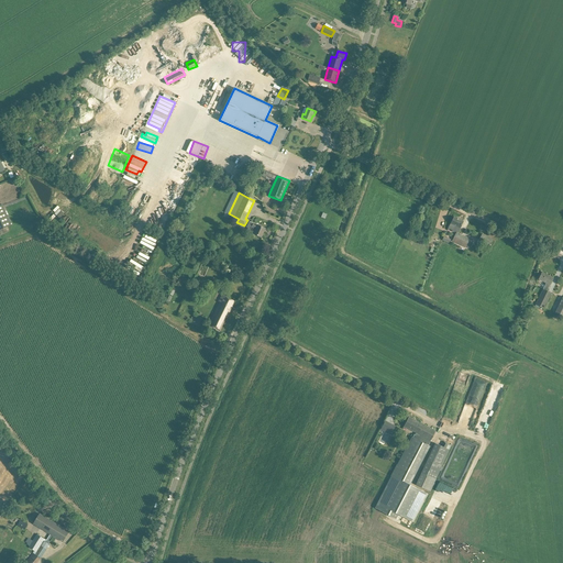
[(0,229),(11,225),(2,205),(0,206),(0,229)]
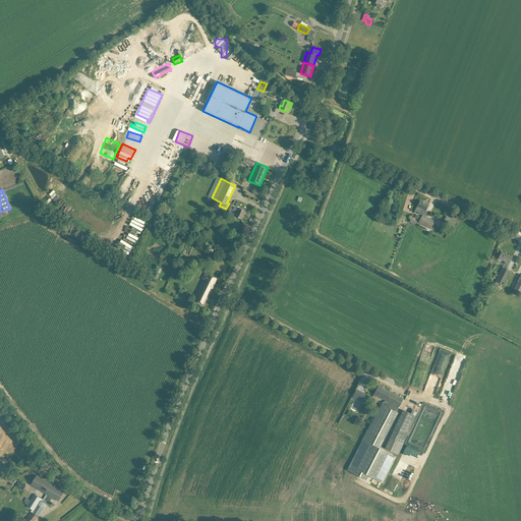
[(57,195),(54,189),(43,195),(45,200),(57,195)]
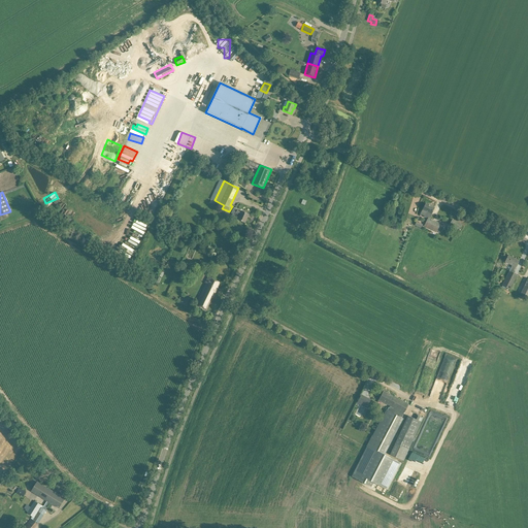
[(427,217),(430,218),(432,213),(431,213),(434,207),(426,203),(423,209),(420,215),(427,218),(427,217)]
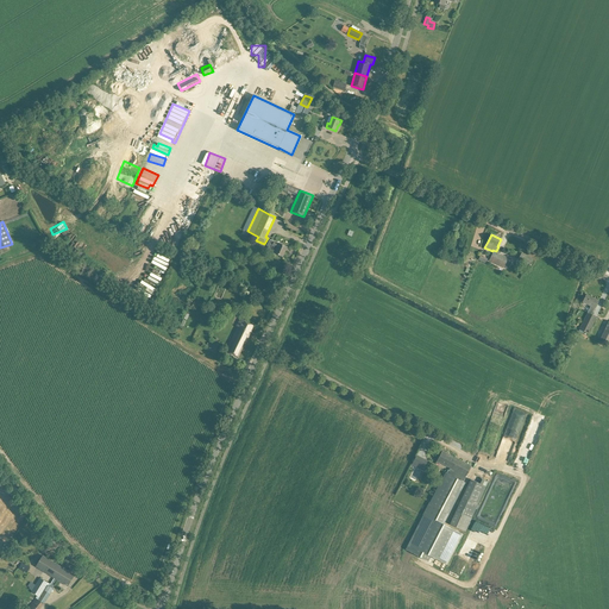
[(269,246),(268,251),(275,255),(275,253),(277,255),(283,257),(287,248),(272,240),(269,246)]
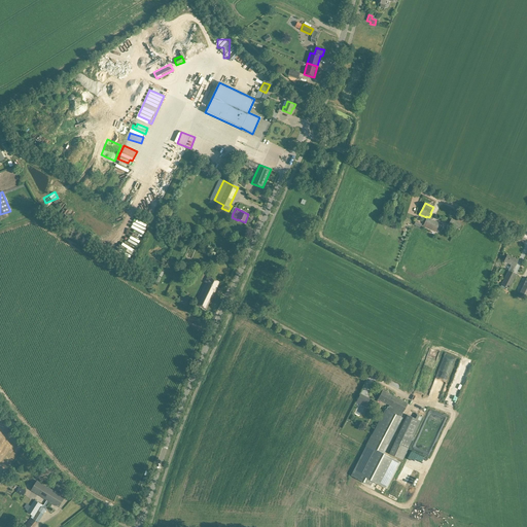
[(427,217),(423,225),(435,232),(435,231),(436,230),(437,226),(438,225),(440,223),(427,217)]
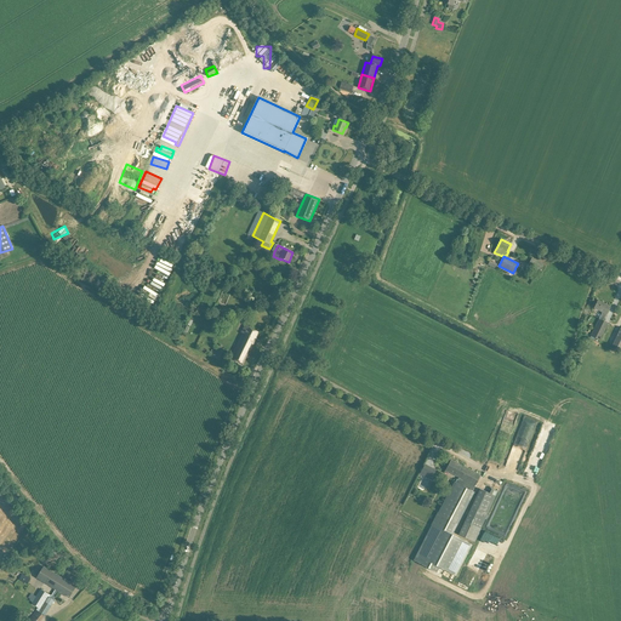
[(539,278),(545,281),(548,274),(542,272),(545,267),(540,265),(540,263),(531,260),(525,271),(539,278)]
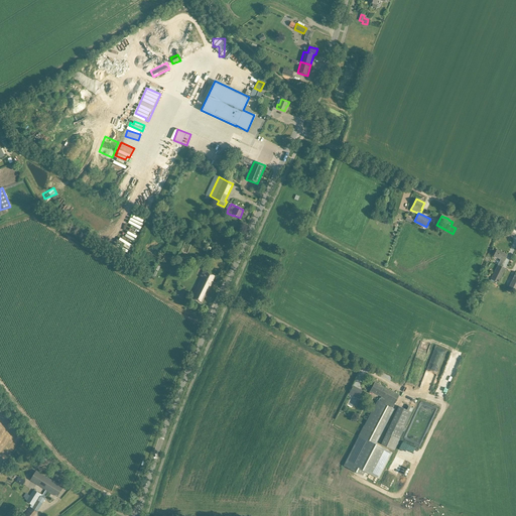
[(196,242),(194,246),(203,250),(205,246),(196,242)]
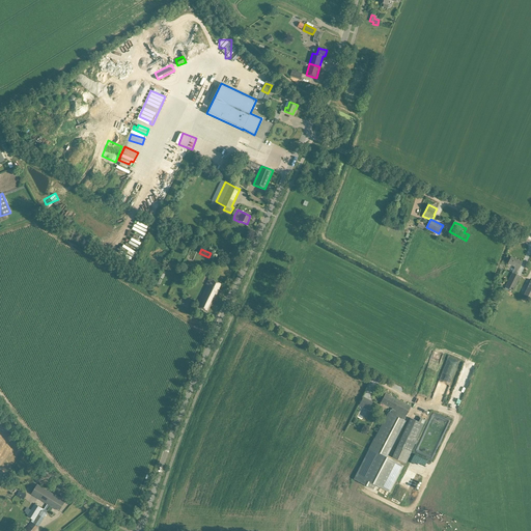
[(513,290),(518,281),(521,276),(515,274),(519,269),(522,262),(511,257),(508,263),(514,267),(512,273),(511,272),(505,286),(513,290)]
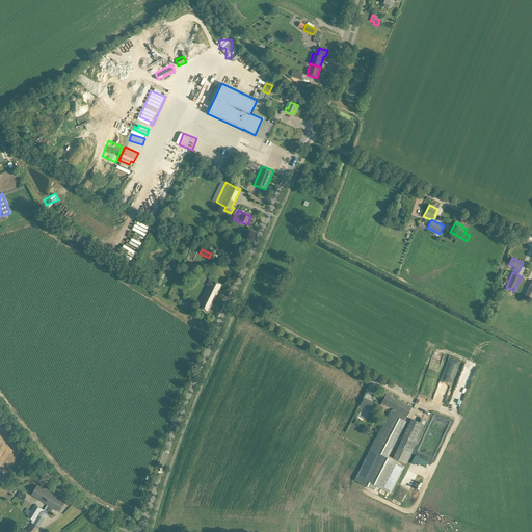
[(221,285),(217,283),(210,278),(207,286),(208,286),(197,307),(208,312),(221,285)]
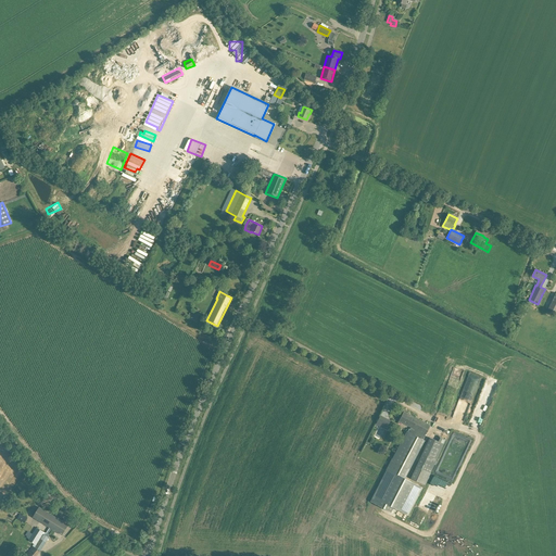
[(426,434),(428,430),(430,426),(404,412),(399,421),(426,434)]
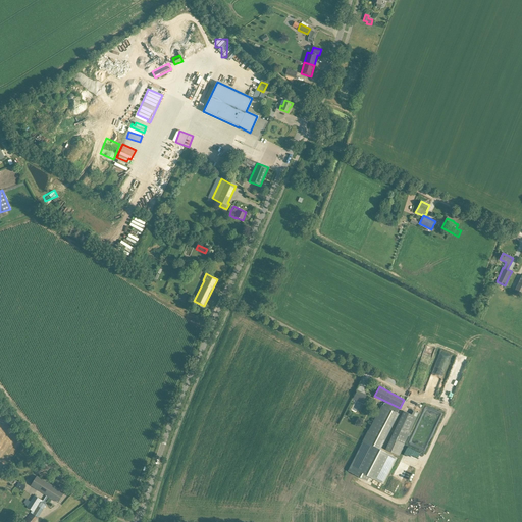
[(358,389),(353,398),(362,403),(367,396),(358,389)]
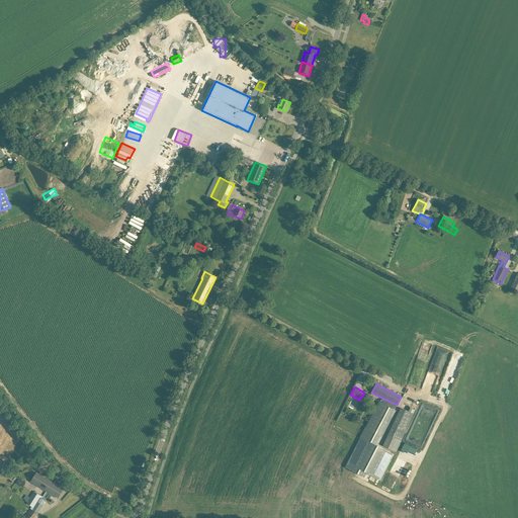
[(361,438),(345,469),(364,480),(366,476),(380,483),(395,456),(377,447),(396,413),(378,404),(361,438)]
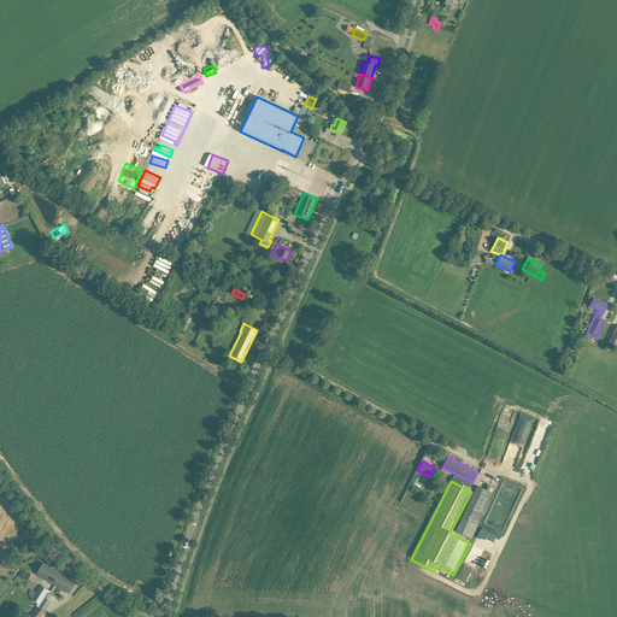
[(472,539),(479,526),(493,493),(477,486),(463,518),(457,532),(472,539)]
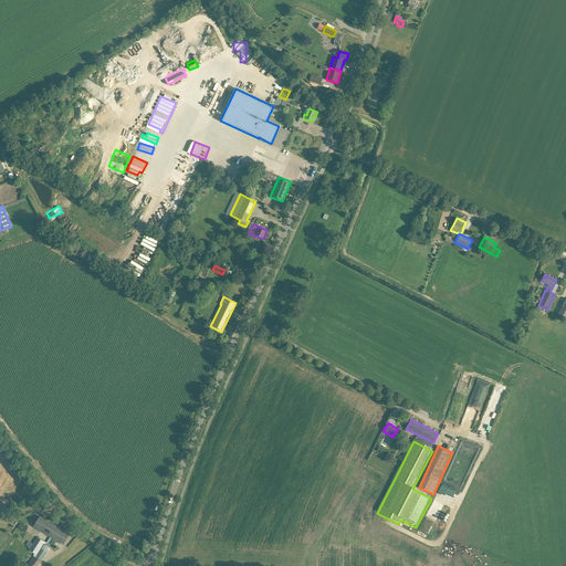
[(56,527),(54,525),(40,516),(33,526),(51,537),(56,527)]
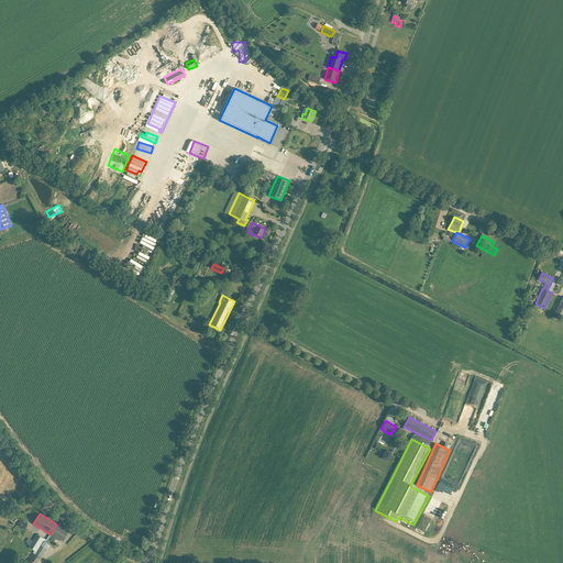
[(20,519),(18,526),(24,529),(28,523),(20,519)]
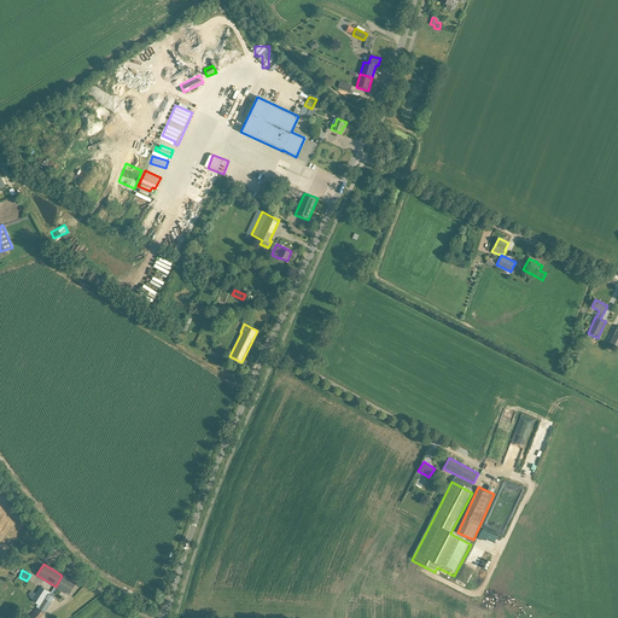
[(69,595),(73,589),(76,584),(62,576),(56,587),(69,595)]
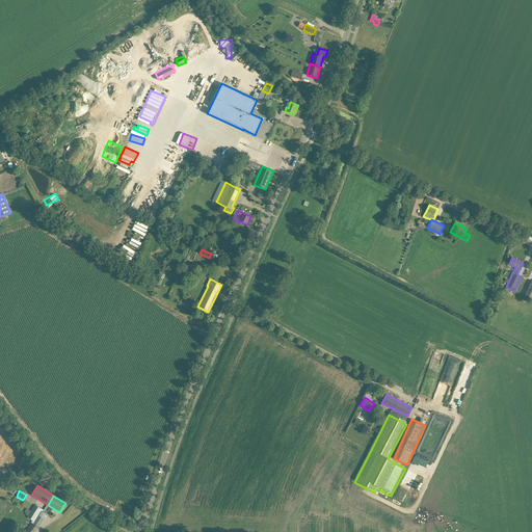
[(28,515),(28,517),(33,521),(34,522),(38,515),(42,510),(43,509),(35,505),(31,511),(28,515)]
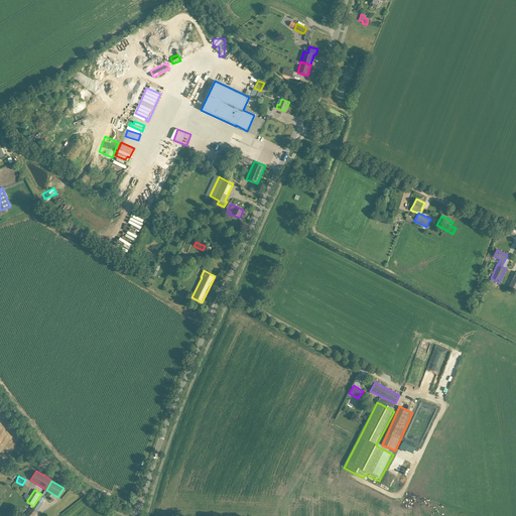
[(33,515),(37,512),(32,508),(33,506),(31,505),(22,515),(33,515)]
